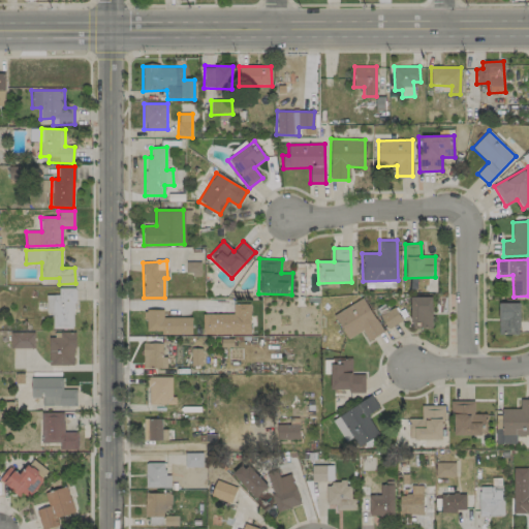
[(45,296),(47,314),(52,313),(53,329),(74,329),(73,288),(58,288),(59,294),(45,296)]
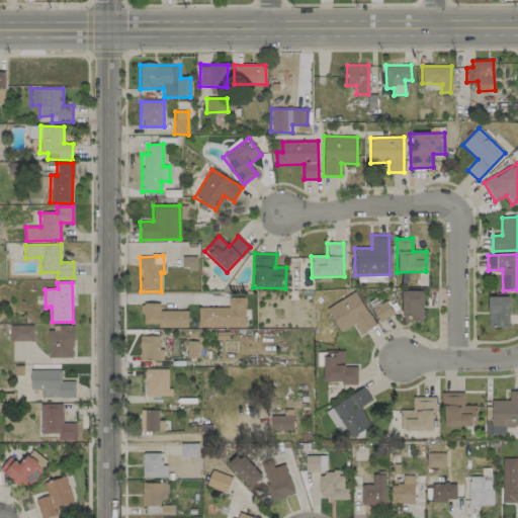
[(423,290),(402,290),(402,321),(423,321),(423,290)]
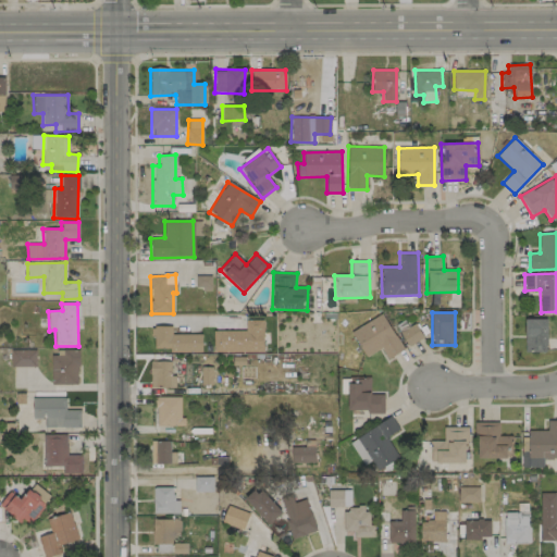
[(366,357),(381,348),(387,359),(404,349),(382,313),(350,332),(366,357)]
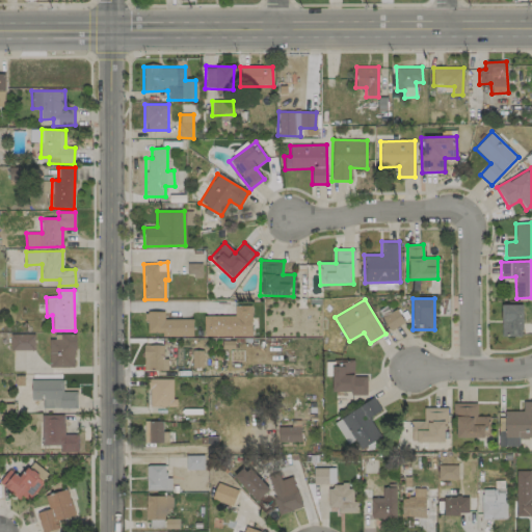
[(502,304),(501,336),(523,336),(523,304),(502,304)]
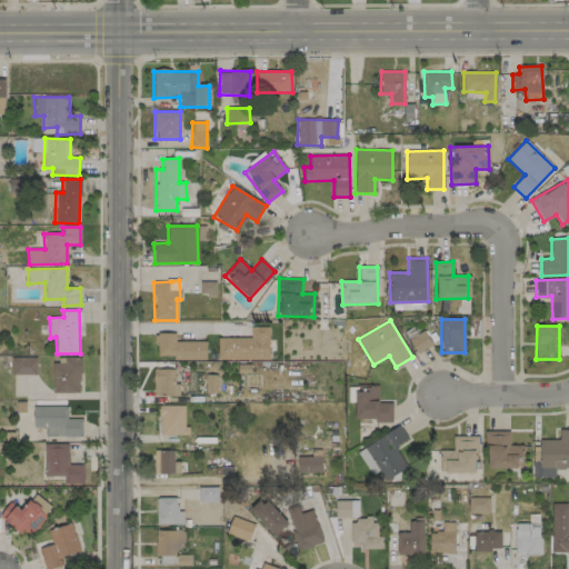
[(268,327),(250,327),(250,338),(218,338),(218,360),(269,359),(268,327)]
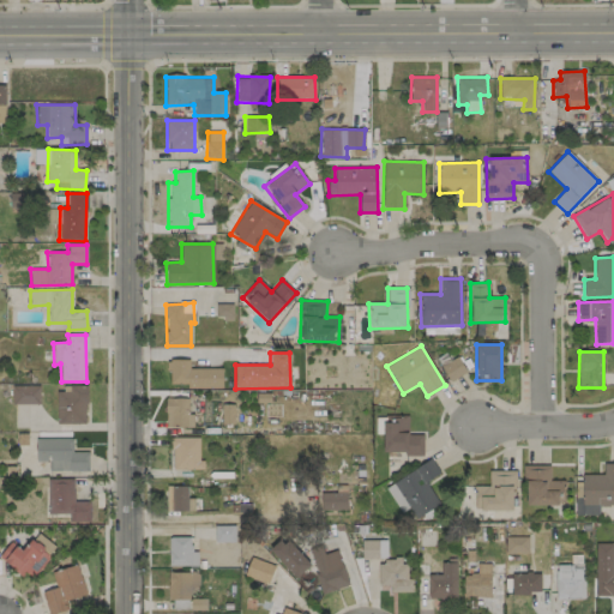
[(465,374),(459,357),(443,363),(447,380),(465,374)]
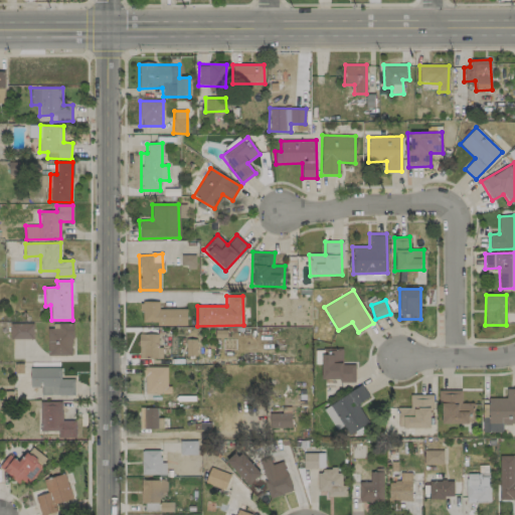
[(159,302),(141,302),(141,323),(156,323),(156,326),(186,327),(186,310),(159,309),(159,302)]
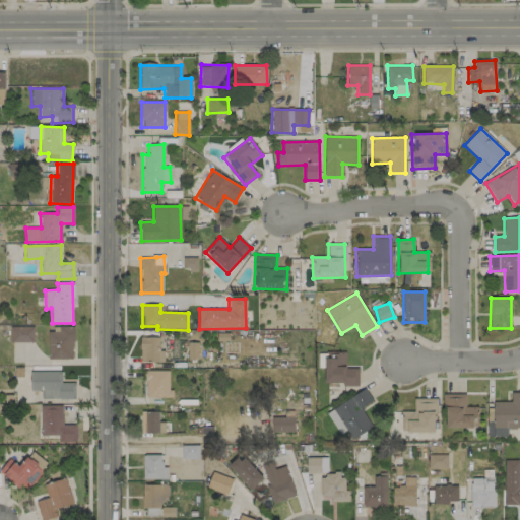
[(10,342),(34,342),(34,326),(10,327),(10,342)]
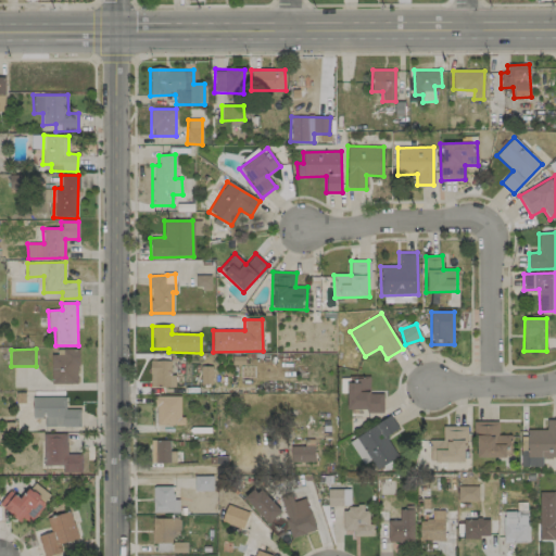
[(51,355),(50,383),(78,383),(78,350),(63,349),(63,355),(51,355)]
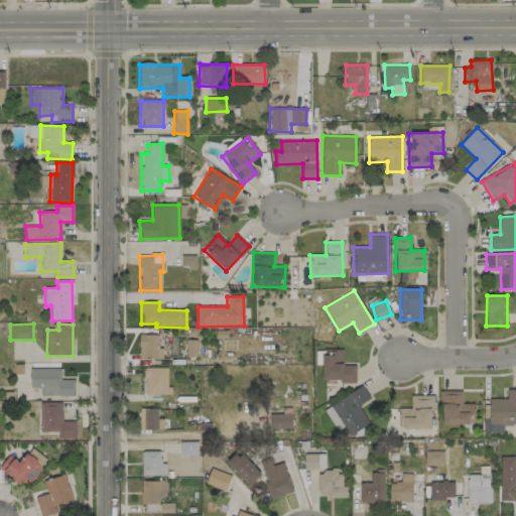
[(157,335),(138,335),(139,359),(162,359),(162,348),(158,348),(157,335)]
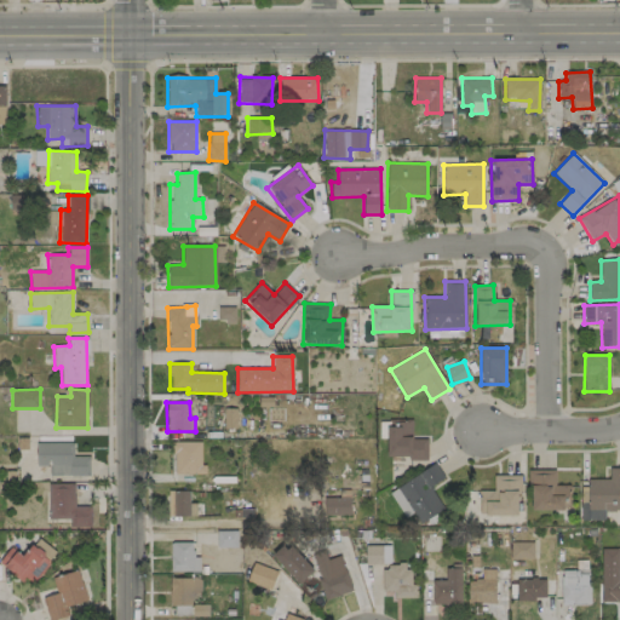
[(388,458),(428,458),(426,438),(412,438),(412,420),(388,420),(388,458)]
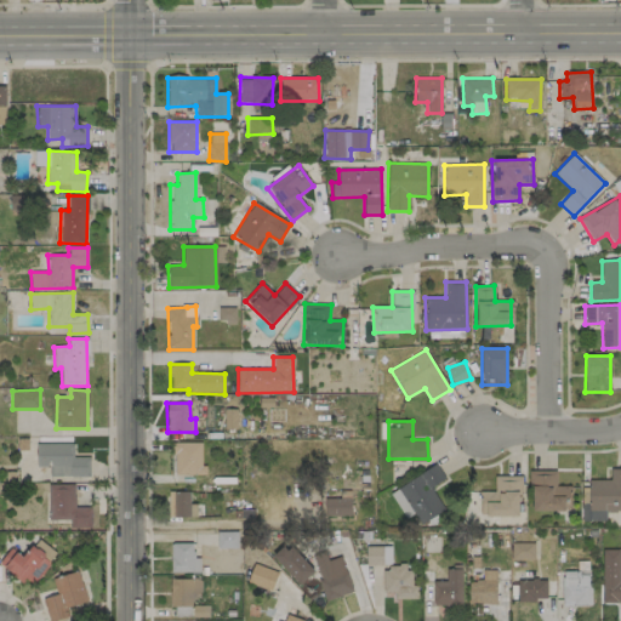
[(174,476),(203,476),(203,443),(174,443),(174,476)]
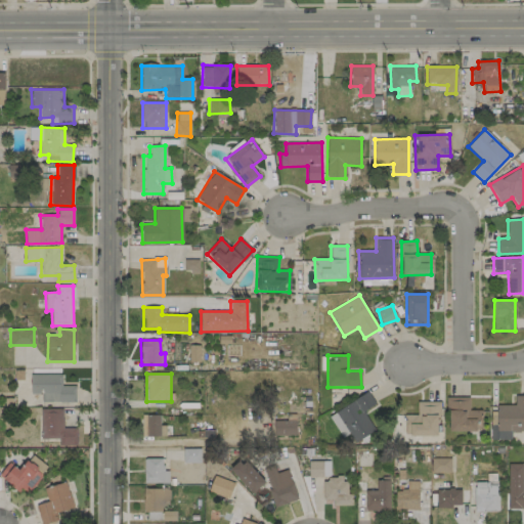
[(75,386),(61,386),(61,375),(30,375),(30,394),(41,394),(41,402),(76,401),(75,386)]
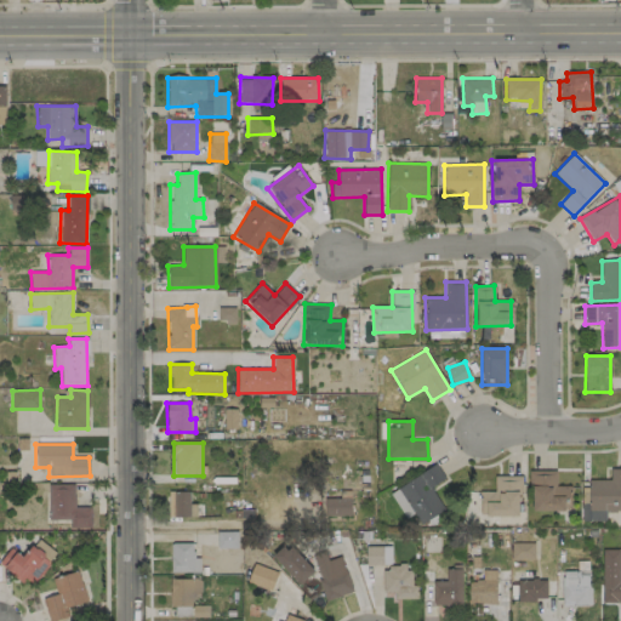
[(444,479),(434,463),(398,489),(421,525),(445,510),(431,488),(444,479)]
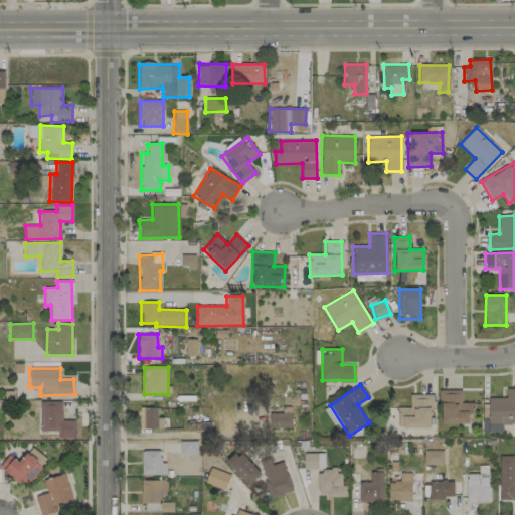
[(488,398),(489,417),(483,417),(483,433),(502,433),(502,424),(514,423),(514,388),(506,389),(506,398),(488,398)]
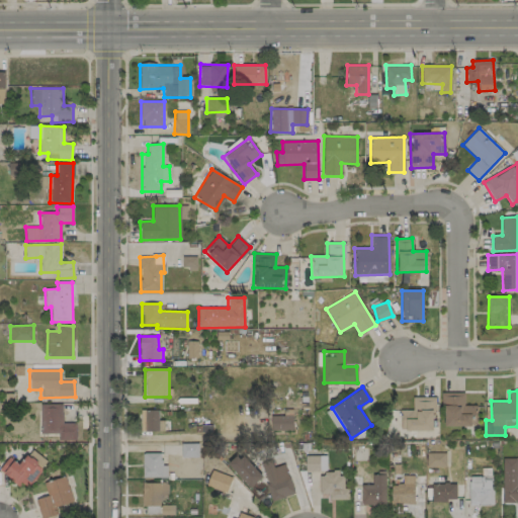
[(476,406),(464,406),(463,393),(442,393),(442,427),(476,426),(476,406)]
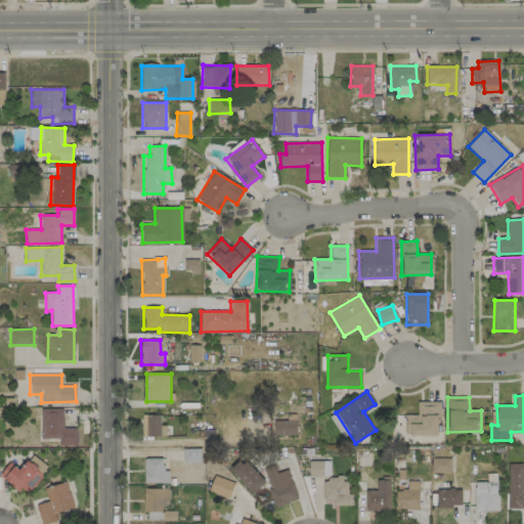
[(439,401),(417,402),(418,415),(405,415),(405,435),(439,435),(439,401)]
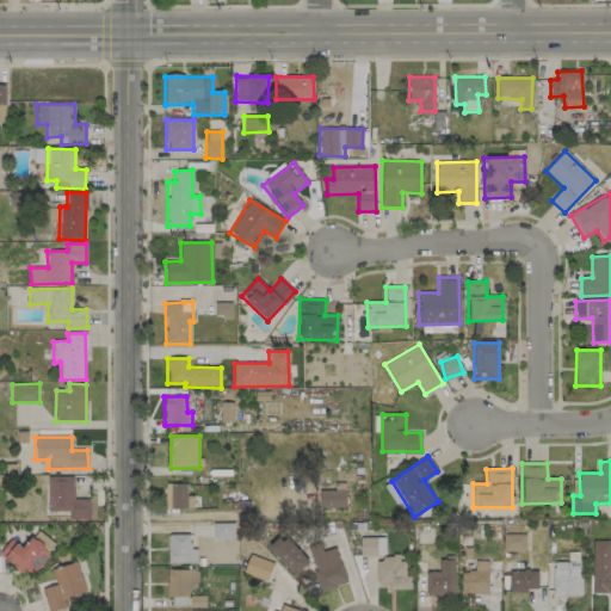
[(73,476),(47,477),(48,512),(68,511),(68,520),(90,519),(90,499),(73,499),(73,476)]
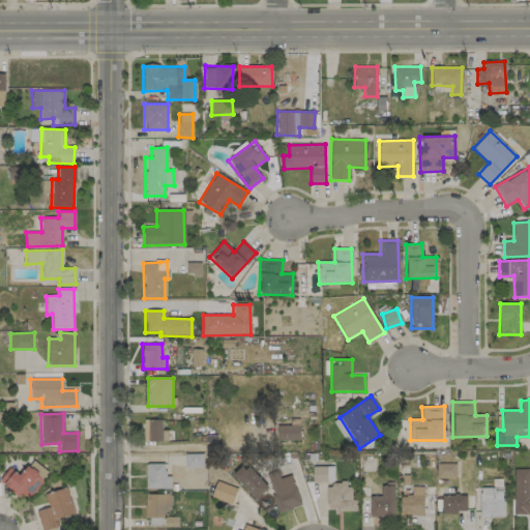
[(333,421),(347,442),(352,438),(339,417),(333,421)]
